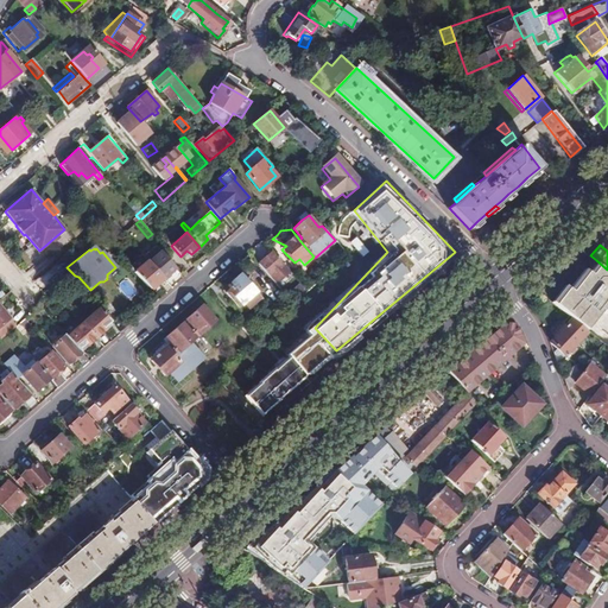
[(166,276),(175,267),(158,249),(156,252),(157,253),(154,255),(149,261),(160,273),(163,271),(166,276)]
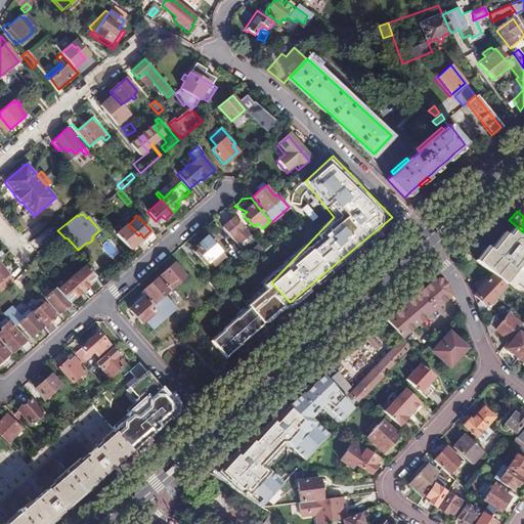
[(221,226),(236,244),(249,232),(233,216),(221,226)]
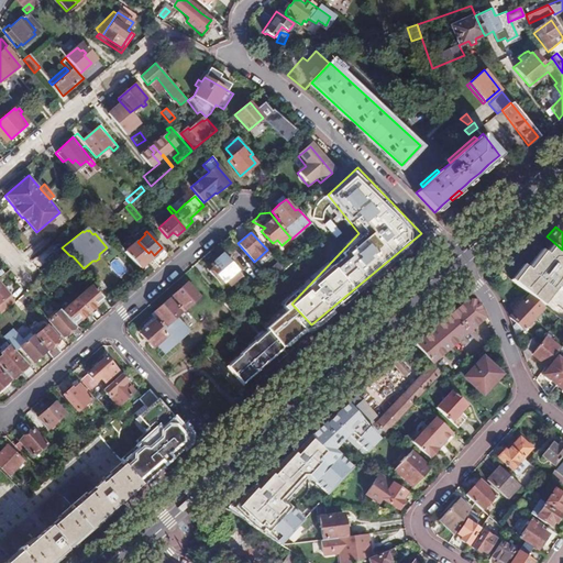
[(136,240),(124,251),(139,267),(144,263),(152,257),(148,253),(138,242),(136,240)]
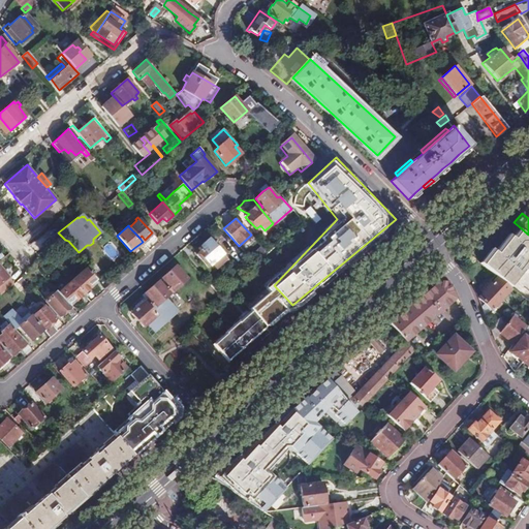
[(528,268),(528,235),(519,226),(511,236),(507,232),(494,250),(491,247),(478,261),(494,274),(509,287),(523,270),(526,272),(528,268)]
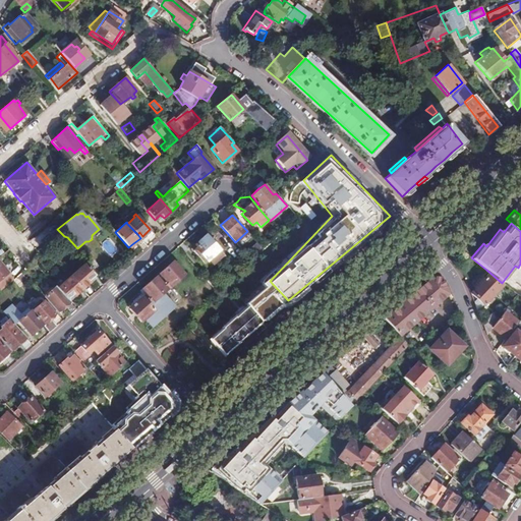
[(208,259),(219,249),(207,235),(191,249),(204,264),(208,259)]
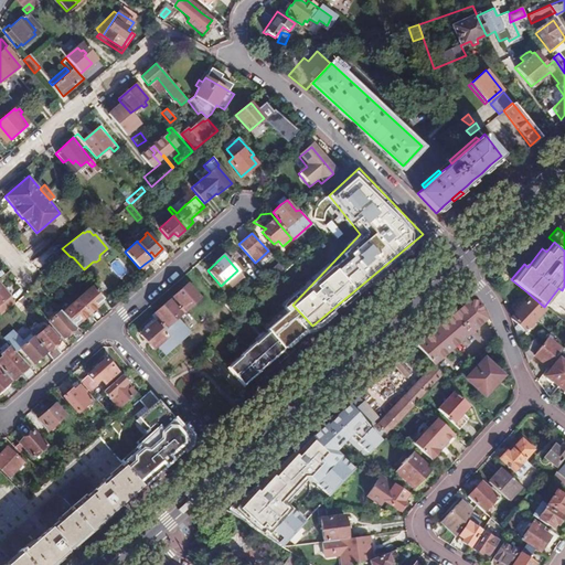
[(41,273),(44,277),(52,272),(62,263),(57,258),(41,273)]
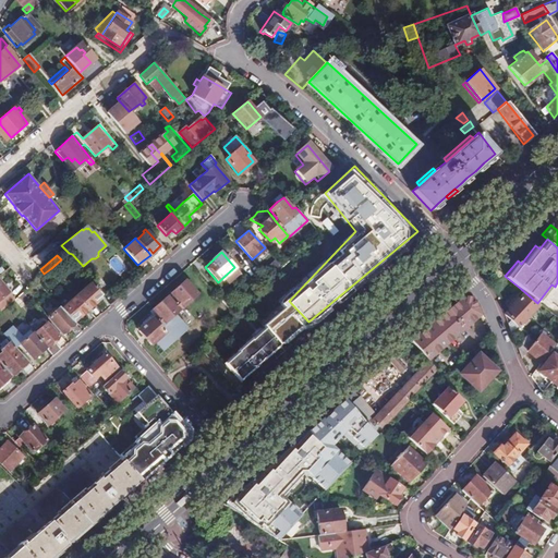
[(118,273),(124,267),(116,257),(109,264),(118,273)]
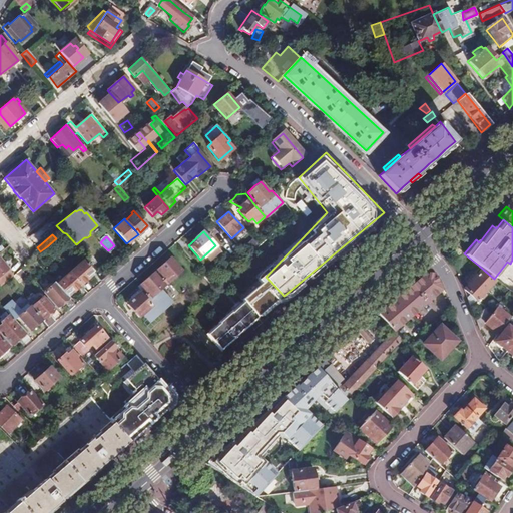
[(219,250),(215,245),(204,255),(208,261),(219,250)]
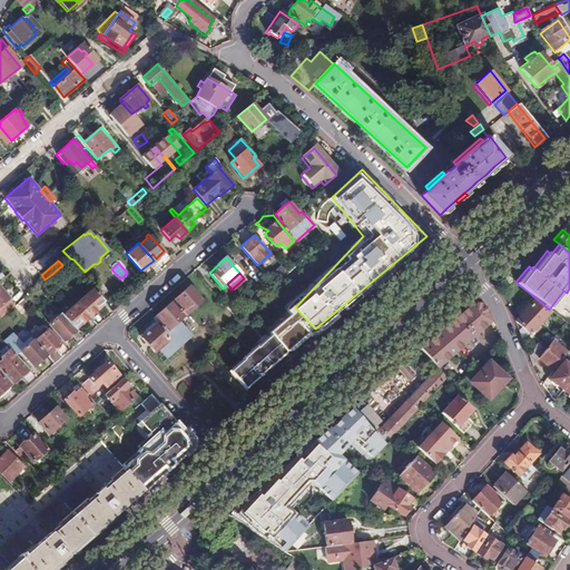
[(0,315),(0,316),(8,311),(16,304),(0,286),(0,315)]
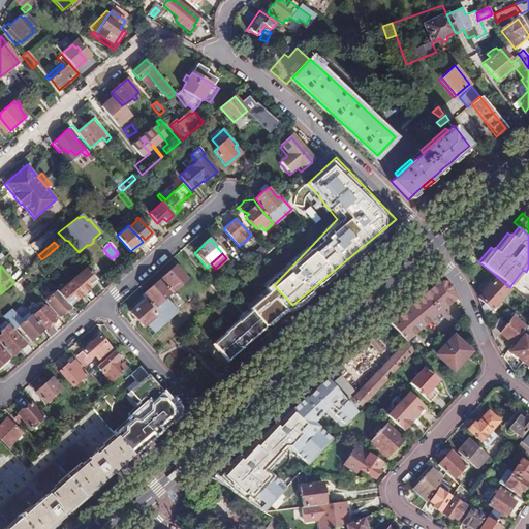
[(187,279),(175,266),(161,278),(166,283),(162,286),(158,281),(144,293),(149,299),(131,314),(144,328),(148,323),(155,332),(177,313),(164,299),(187,279)]
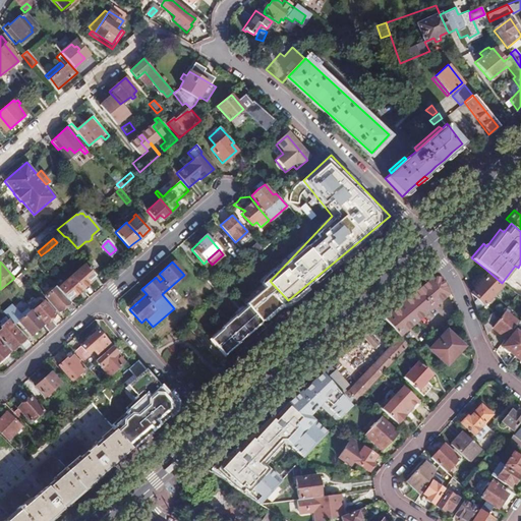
[(97,277),(84,264),(70,276),(82,289),(97,277)]
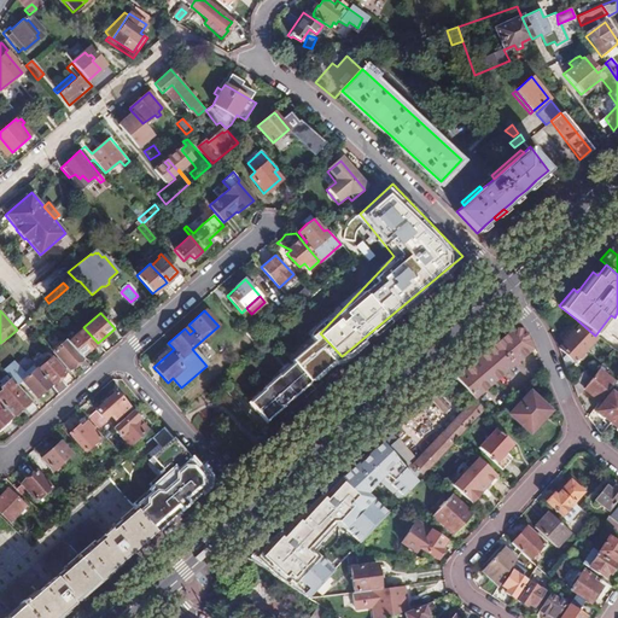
[(596,339),(577,320),(570,327),(573,332),(559,347),(565,354),(573,361),(573,362),(577,360),(579,362),(586,356),(583,354),(595,340),(596,339)]
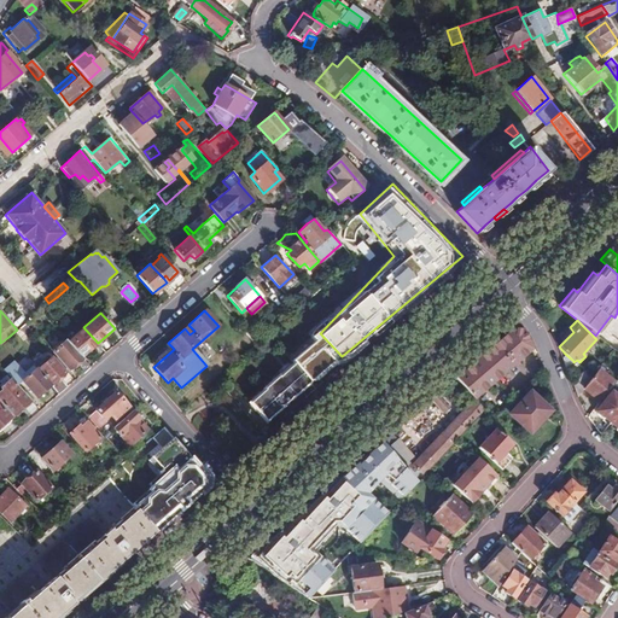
[(33,332),(24,324),(21,327),(28,336),(33,332)]
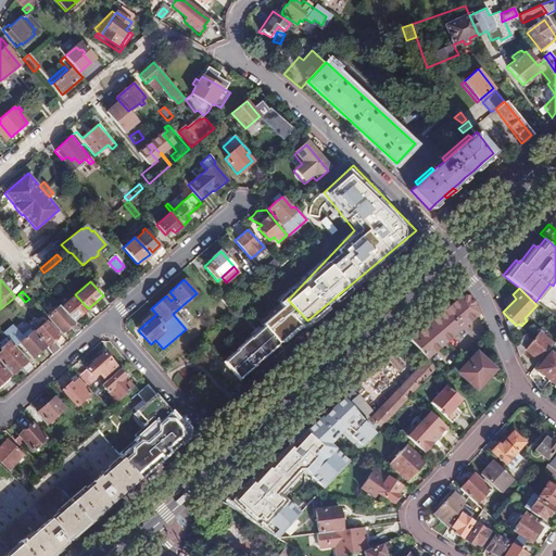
[(229,312),(237,305),(225,291),(217,298),(229,312)]
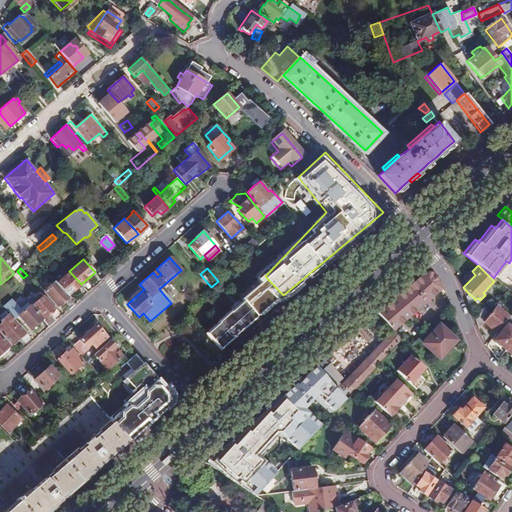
[(73,291),(81,284),(69,271),(56,283),(66,294),(71,289),(73,291)]
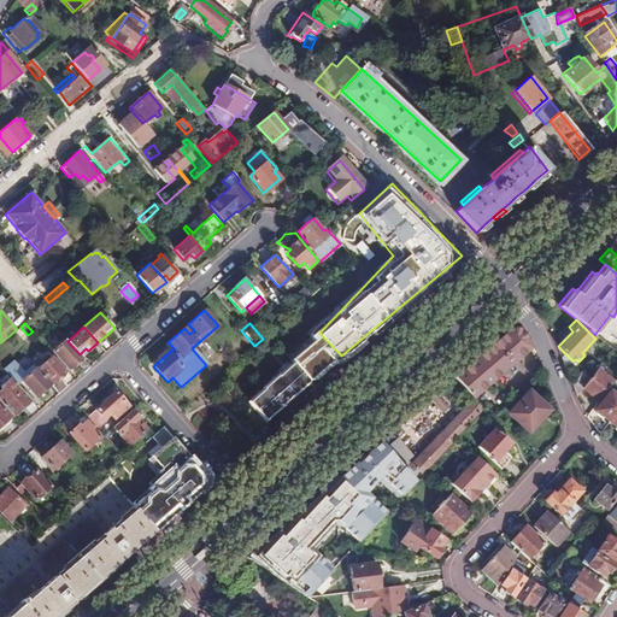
[(523,329),(512,327),(456,377),(474,399),(489,385),(477,370),(485,363),(492,372),(507,359),(512,365),(517,360),(511,353),(523,344),(528,351),(533,347),(523,329)]
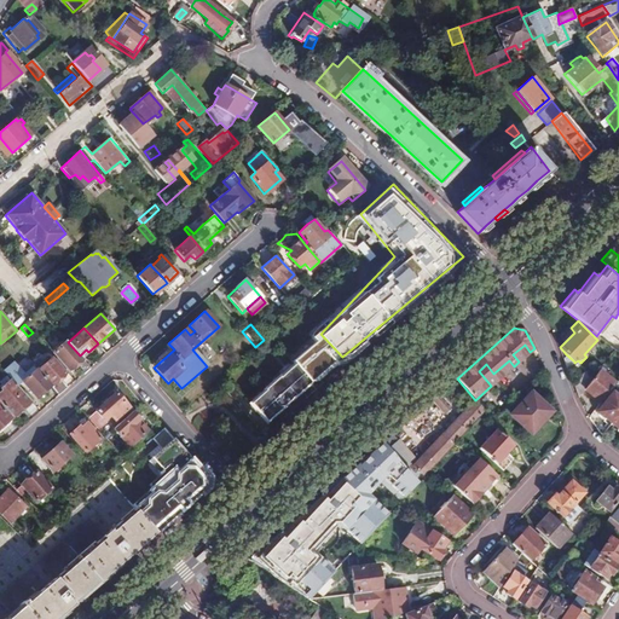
[(68,342),(65,340),(53,352),(69,369),(74,365),(82,374),(90,368),(80,356),(68,342)]
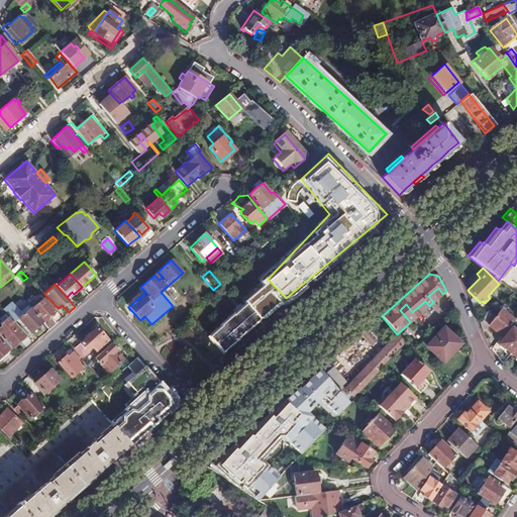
[(433,302),(442,294),(438,288),(428,296),(433,302)]
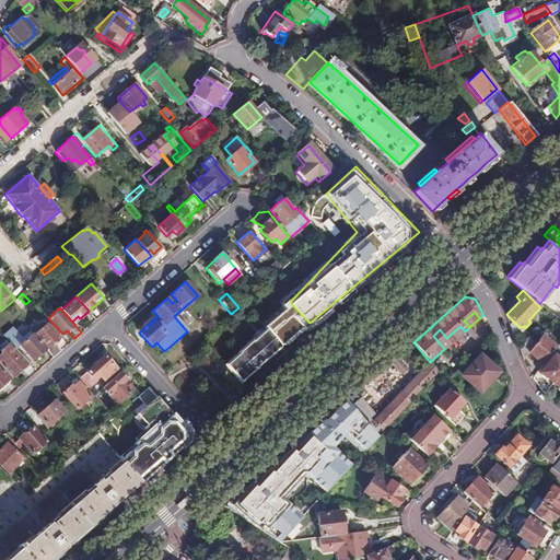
[(512,321),(509,323),(513,333),(520,327),(512,321)]
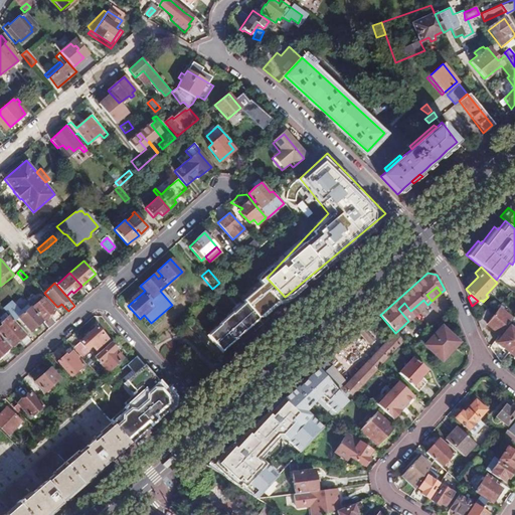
[(31,305),(30,307),(42,321),(41,321),(48,329),(55,323),(48,315),(53,311),(40,297),(35,303),(32,300),(29,303),(31,305)]
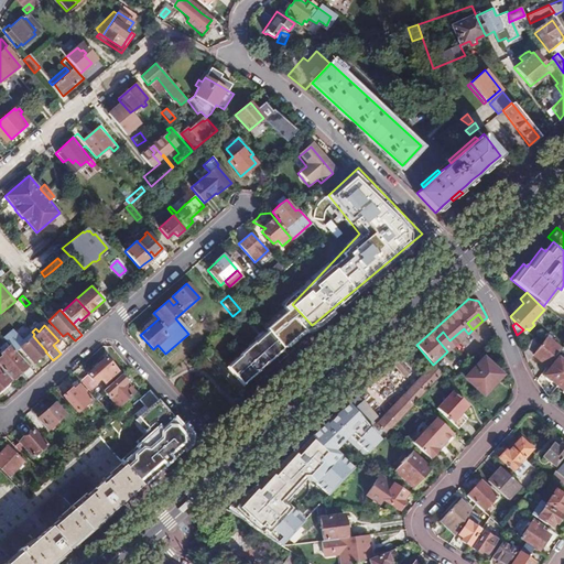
[(449,340),(454,346),(468,334),(464,328),(449,340)]
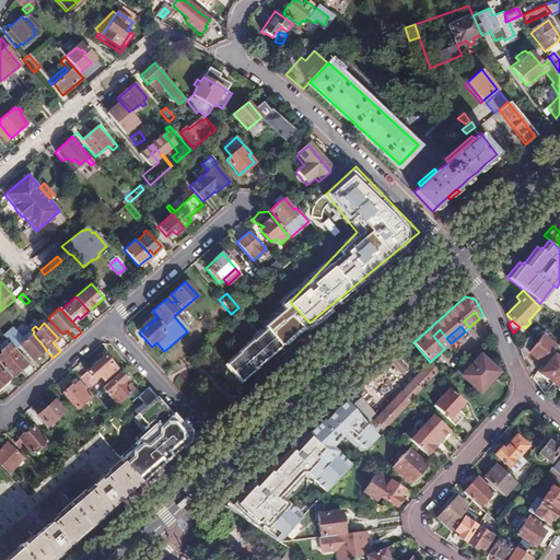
[(433,336),(444,349),(451,343),(446,338),(440,329),(433,336)]
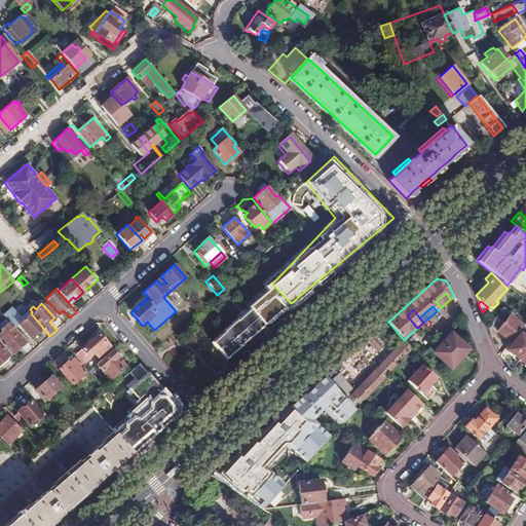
[(264,326),(251,311),(213,343),(226,359),(239,346),(241,347),(250,340),(250,338),(264,326)]
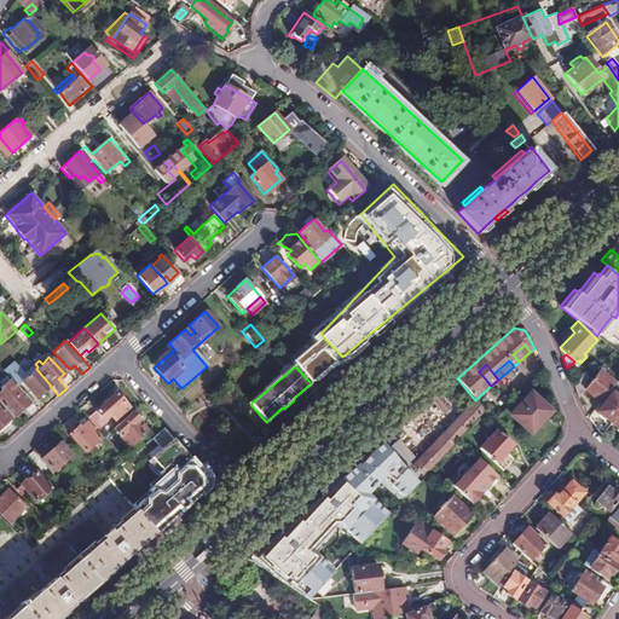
[(6,372),(7,374),(17,386),(21,382),(34,397),(47,385),(34,370),(24,379),(22,375),(19,376),(12,368),(6,372)]
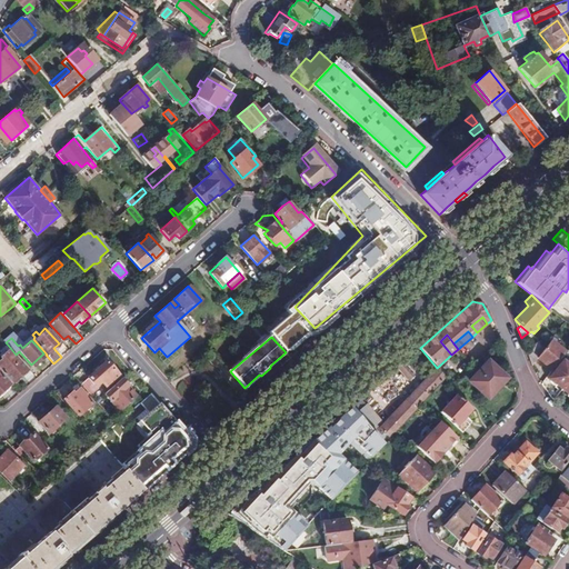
[(566,352),(551,340),(545,348),(537,358),(552,370),(566,352)]
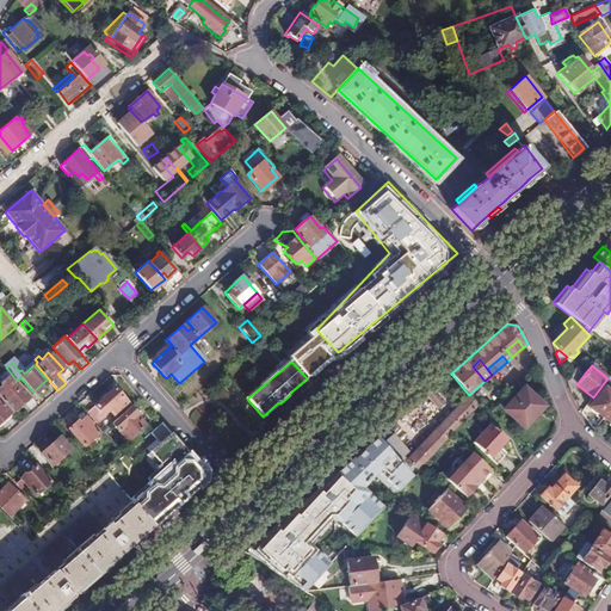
[(576,366),(566,381),(571,392),(576,384),(585,374),(576,366)]
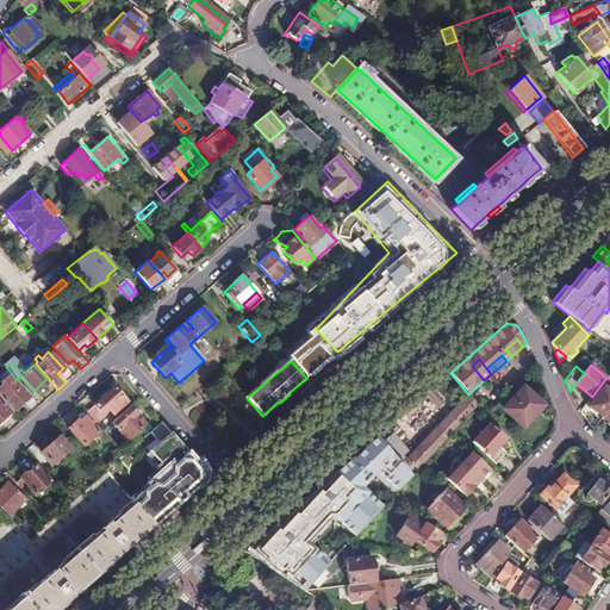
[(0,383),(1,384),(0,385),(0,396),(12,410),(16,410),(20,406),(19,404),(22,402),(25,403),(29,399),(29,393),(17,380),(7,368),(0,373),(0,377),(2,380),(0,383)]
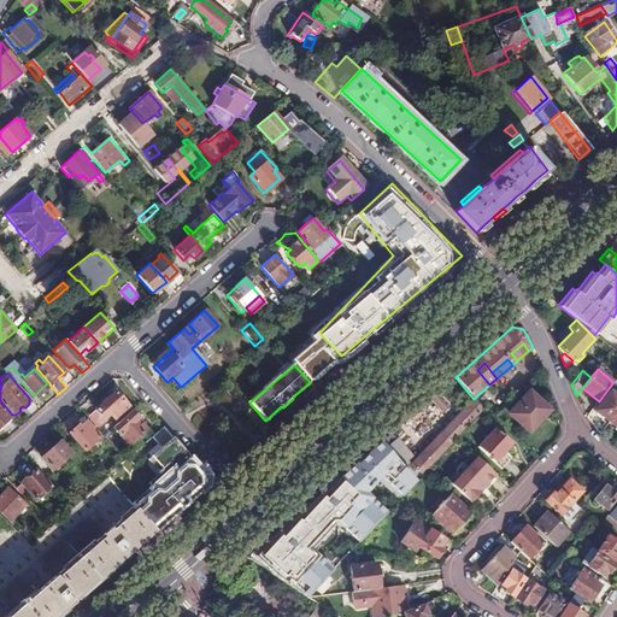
[(115,392),(87,415),(98,428),(105,421),(104,418),(109,413),(113,421),(128,407),(115,392)]
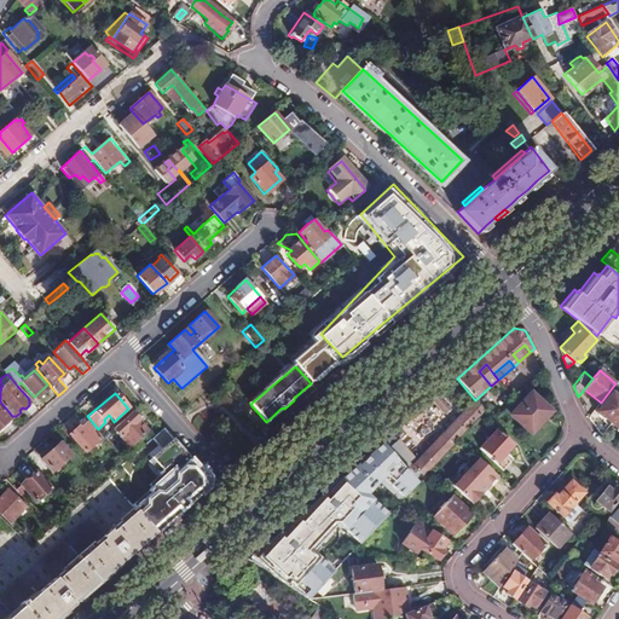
[(612,423),(618,412),(618,399),(612,393),(596,412),(599,412),(597,415),(602,420),(605,417),(612,423)]
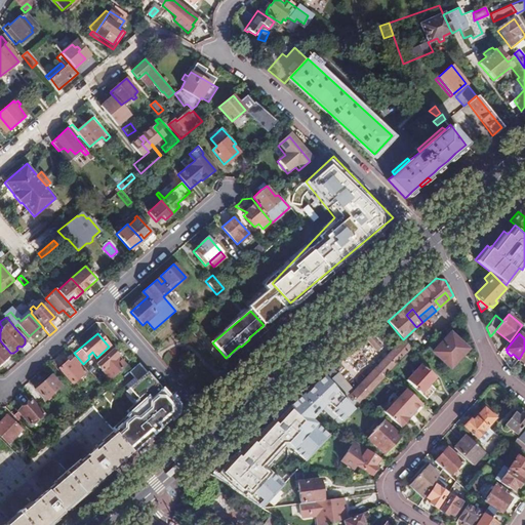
[(371,334),(367,338),(377,350),(381,347),(371,334)]
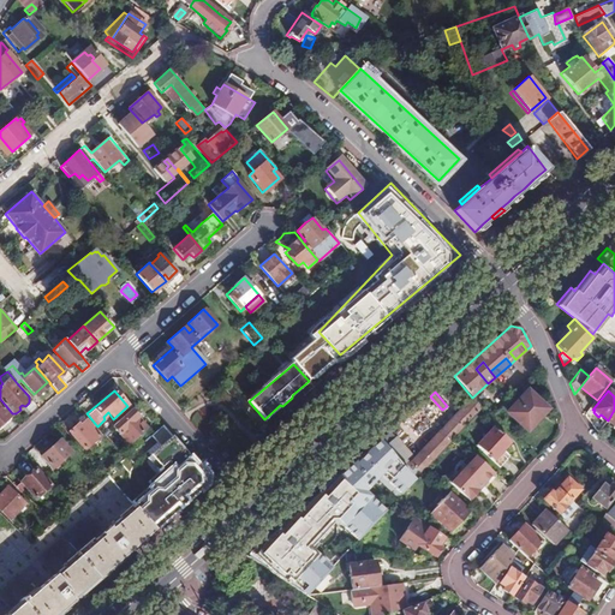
[(549,408),(530,392),(509,413),(529,431),(549,408)]
